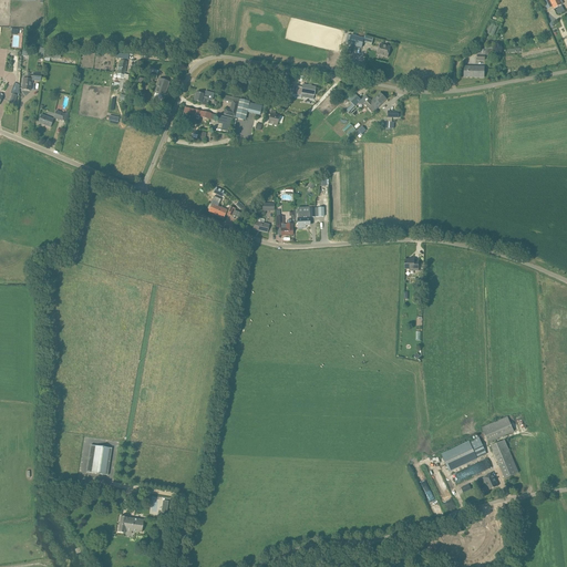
[(493,37),(497,27),(490,23),(486,33),(493,37)]
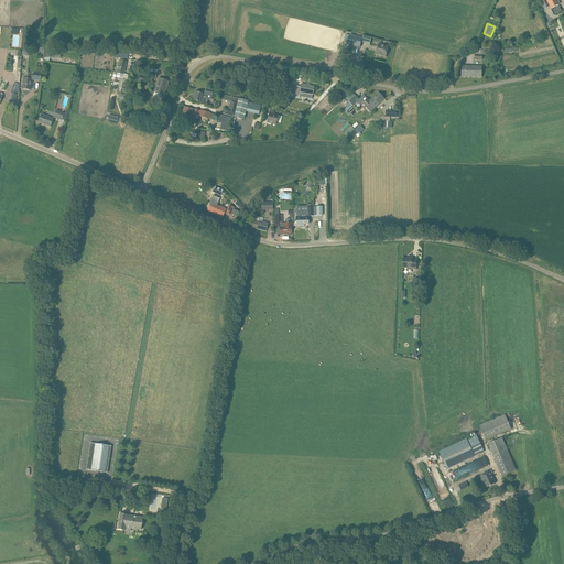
[(362,39),(349,35),(347,44),(360,47),(362,39)]
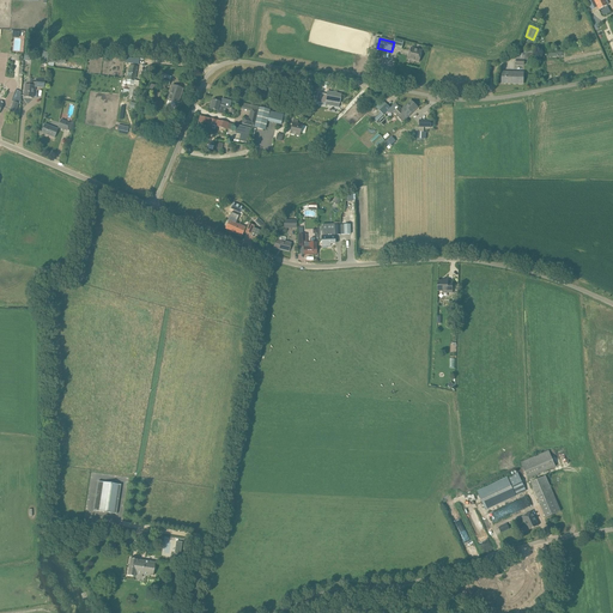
[(423,50),(411,48),(408,59),(419,62),(423,50)]
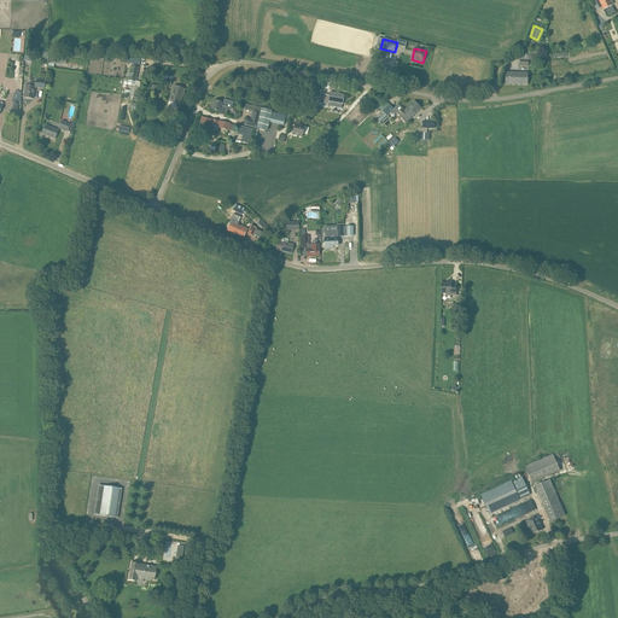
[(139,68),(130,66),(128,80),(129,81),(129,86),(136,86),(139,68)]
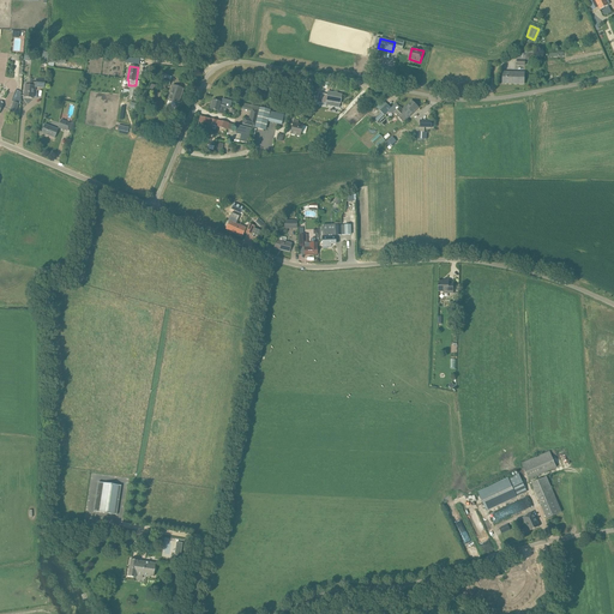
[(524,73),(503,72),(503,83),(524,84),(524,73)]
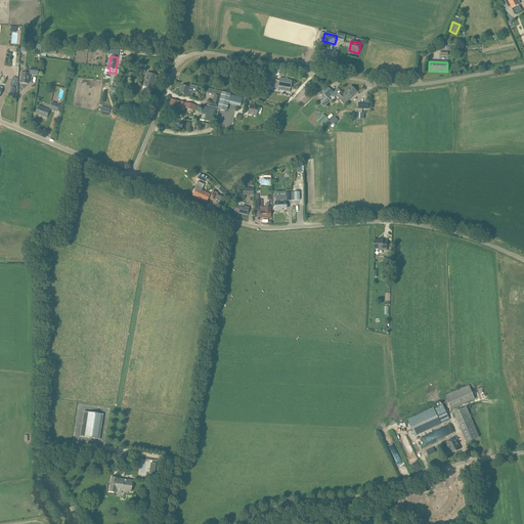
[(25,73),(22,73),(20,83),(28,84),(29,74),(30,74),(31,71),(25,70),(25,73)]
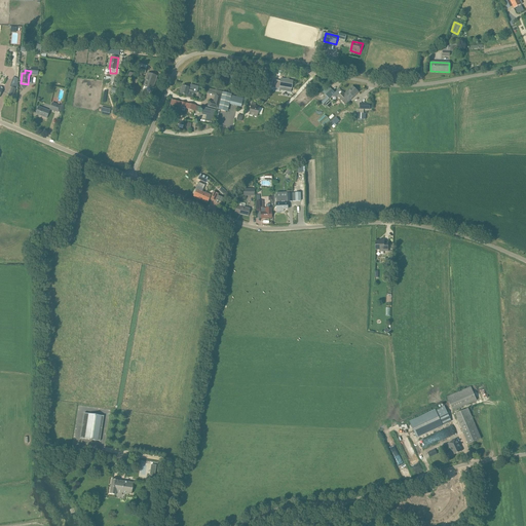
[(263,70),(260,83),(263,83),(261,90),(265,91),(270,71),(267,71),(266,71),(263,70)]
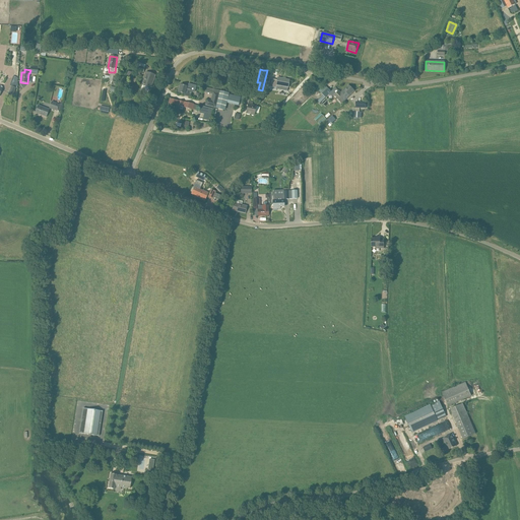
[(134,73),(128,71),(126,78),(129,79),(129,78),(133,79),(134,73)]
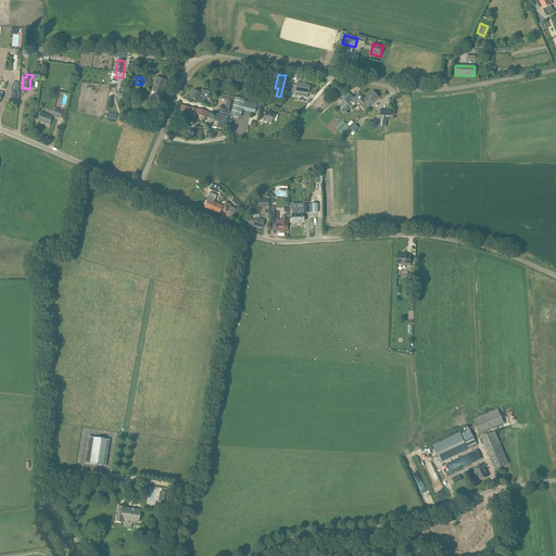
[(125,79),(118,77),(117,81),(112,81),(111,88),(114,88),(114,86),(116,87),(115,89),(123,91),(125,79)]
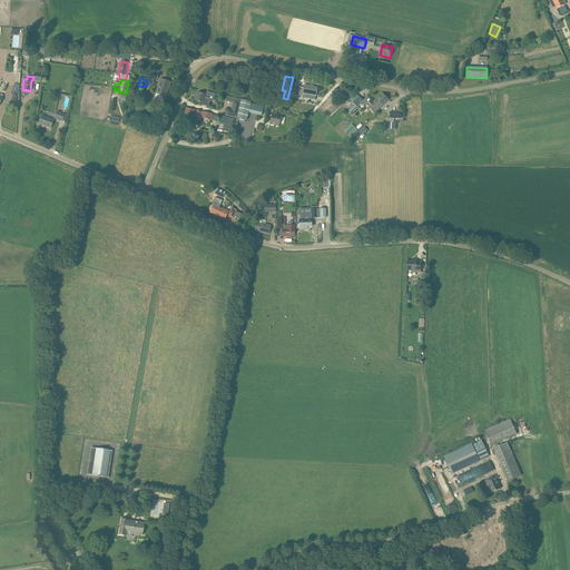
[(169,82),(160,79),(155,97),(155,98),(159,100),(160,99),(161,96),(165,96),(169,82)]
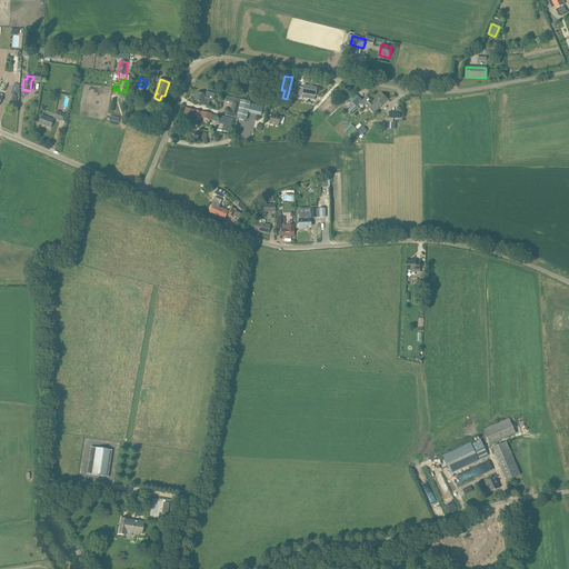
[(19,86),(15,83),(10,93),(12,95),(9,102),(15,105),(18,96),(18,97),(19,86)]
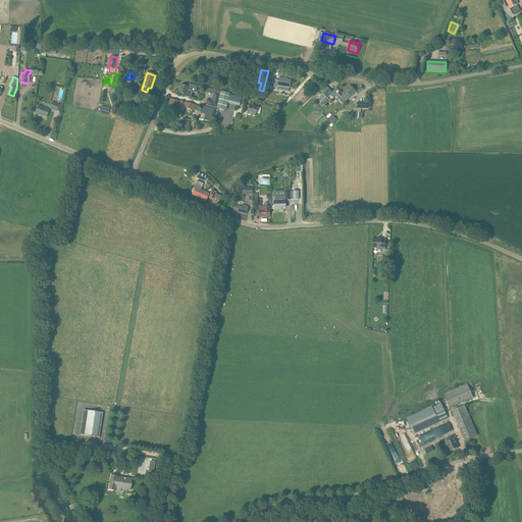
[(273,85),(273,88),(276,89),(276,90),(289,92),(289,88),(290,88),(291,81),(286,81),(286,80),(278,79),(277,86),(274,86),(273,85)]
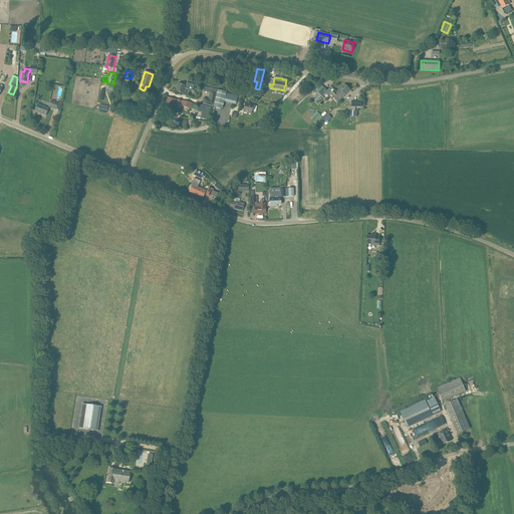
[(178,84),(176,91),(181,92),(183,93),(183,94),(185,94),(187,94),(188,90),(192,91),(194,85),(187,83),(186,86),(185,86),(185,85),(178,84)]
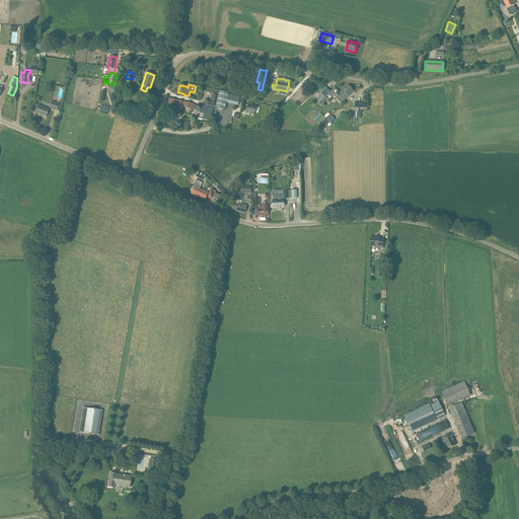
[(345,99),(346,98),(343,95),(344,94),(342,92),(341,93),(335,87),(330,91),(323,84),(318,90),(321,94),(316,99),(319,102),(324,97),(325,97),(327,94),(328,95),(332,96),(334,96),(341,103),(345,99)]
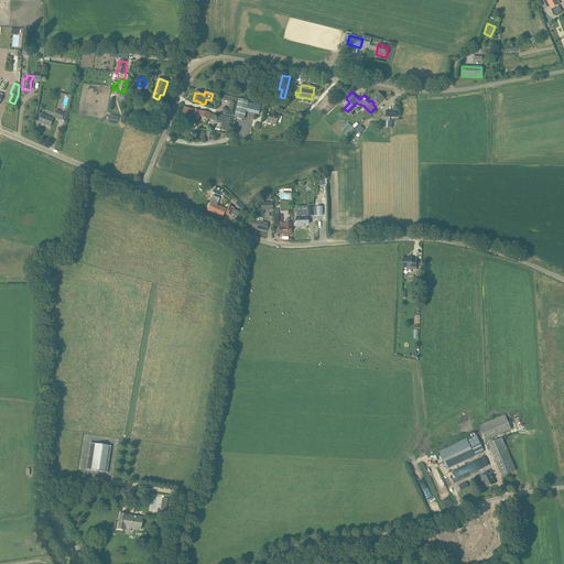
[(372,104),(376,107),(384,98),(378,93),(371,100),(373,102),(372,104)]
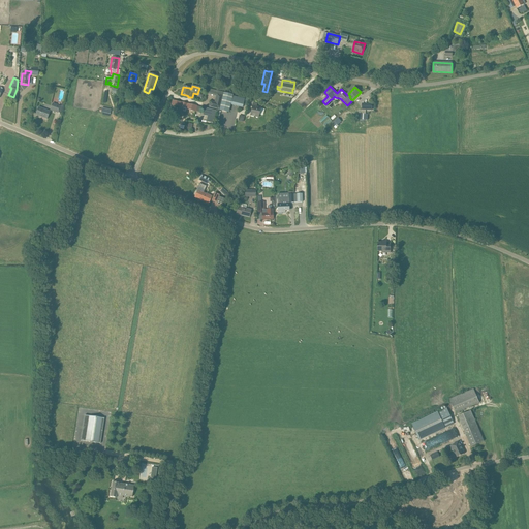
[(221,104),(219,110),(228,112),(230,104),(243,107),(245,99),(232,96),(232,95),(223,93),(221,104)]
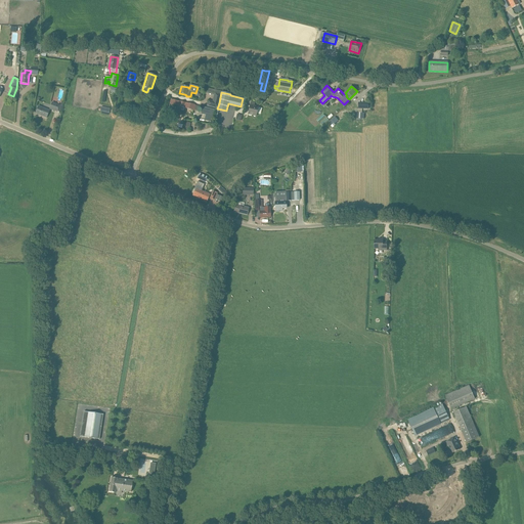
[(218,104),(220,95),(215,93),(213,101),(208,100),(207,105),(216,107),(217,108),(218,104)]
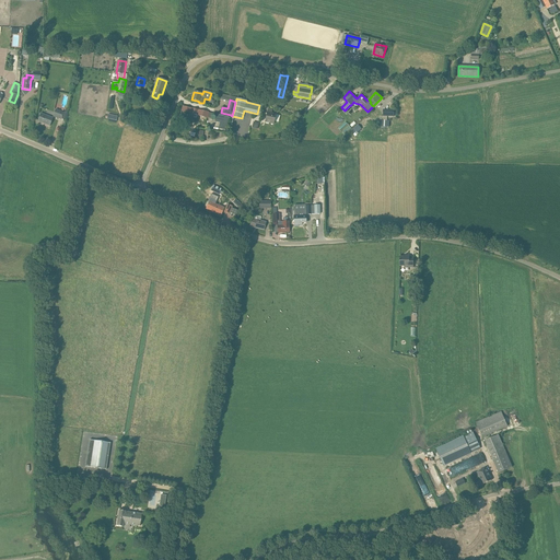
[(208,112),(183,106),(182,112),(191,114),(190,118),(196,119),(197,116),(207,118),(208,112)]
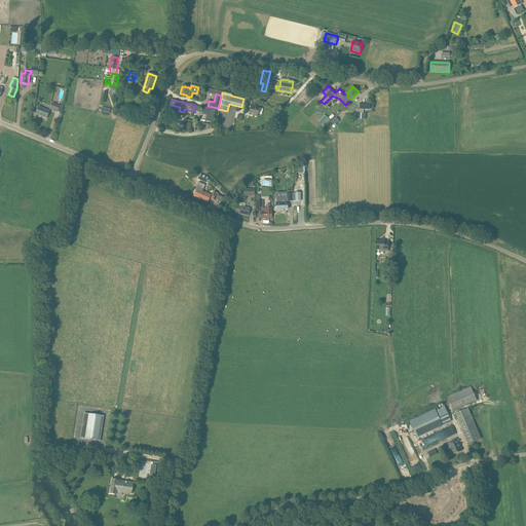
[(61,106),(52,103),(49,110),(59,113),(61,106)]
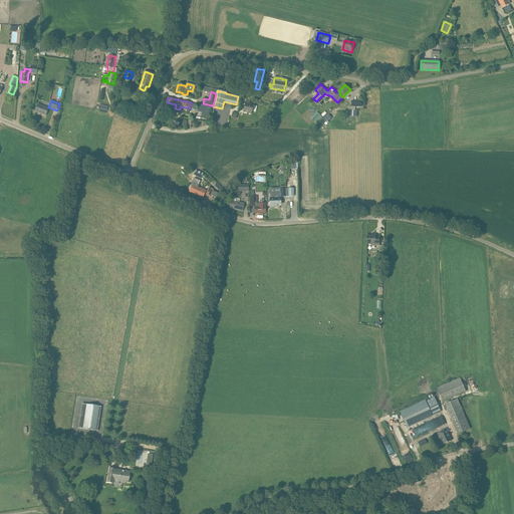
[(250,101),(246,100),(245,103),(243,112),(251,114),(252,111),(255,111),(257,106),(249,104),(250,101)]
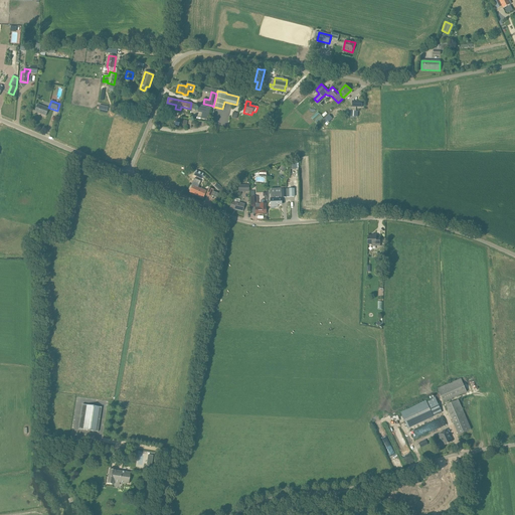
[(48,109),(37,105),(35,112),(45,116),(48,109)]
